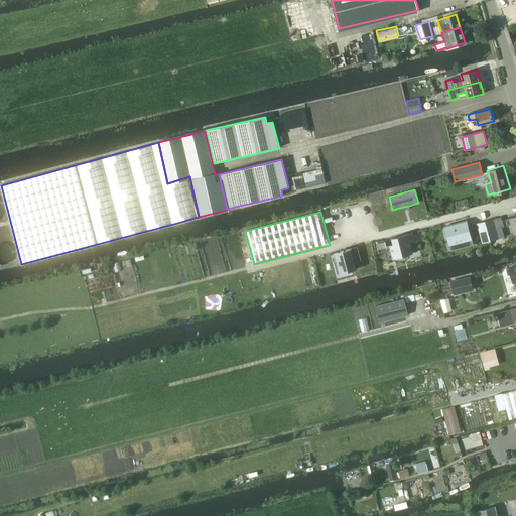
[(510,218),(502,220),(504,227),(512,224),(514,234),(515,233),(515,215),(510,218)]
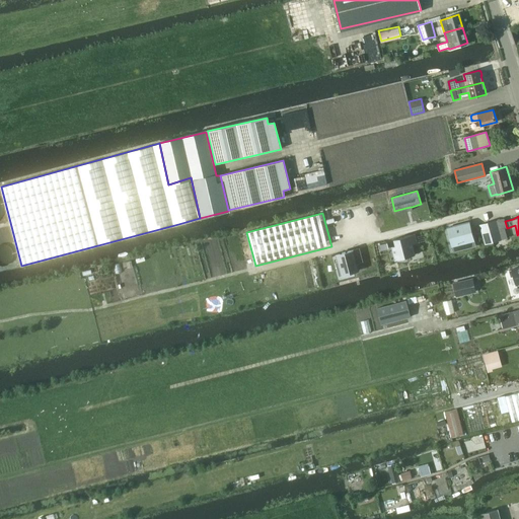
[(496,220),(479,225),(486,244),(502,240),(496,220)]
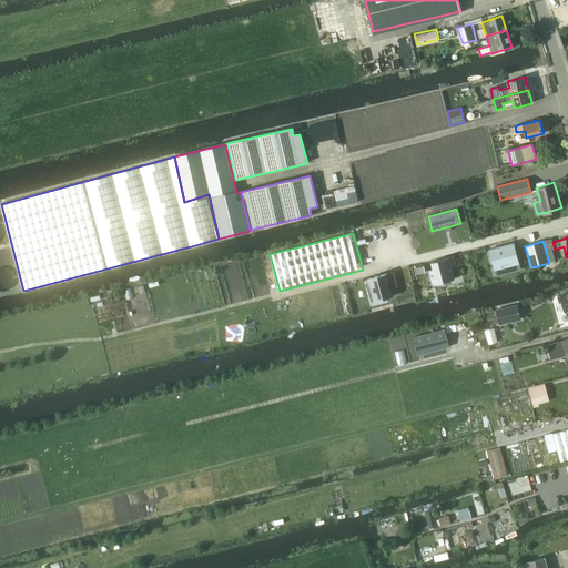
[(514,243),(489,250),(495,270),(519,263),(514,243)]
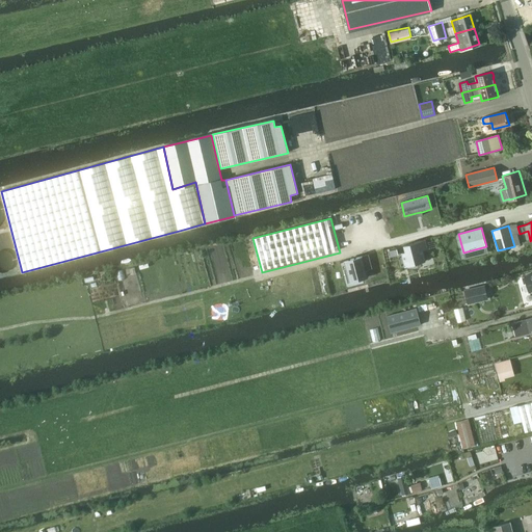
[(405,251),(401,253),(405,267),(426,262),(423,250),(428,249),(426,240),(403,245),(405,251)]
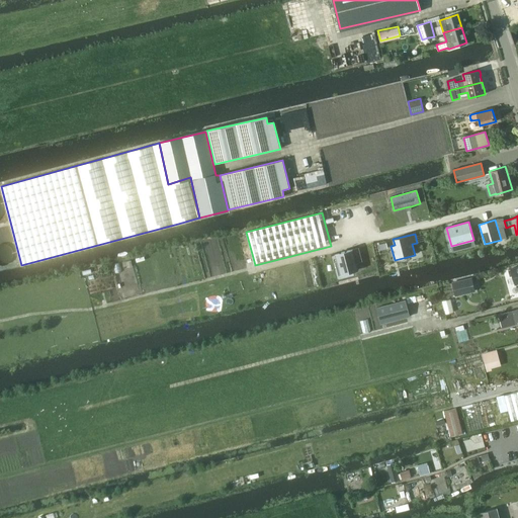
[(353,250),(337,254),(339,264),(342,264),(345,274),(358,270),(356,263),(362,261),(359,250),(353,251),(353,250)]
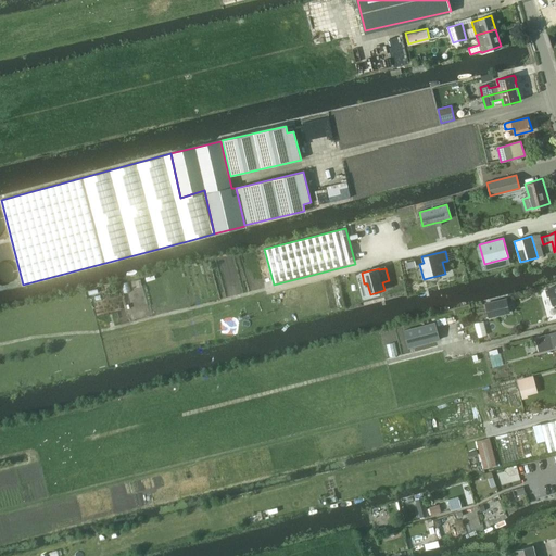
[(555,287),(548,290),(545,291),(546,298),(550,297),(553,306),(555,305),(555,287)]
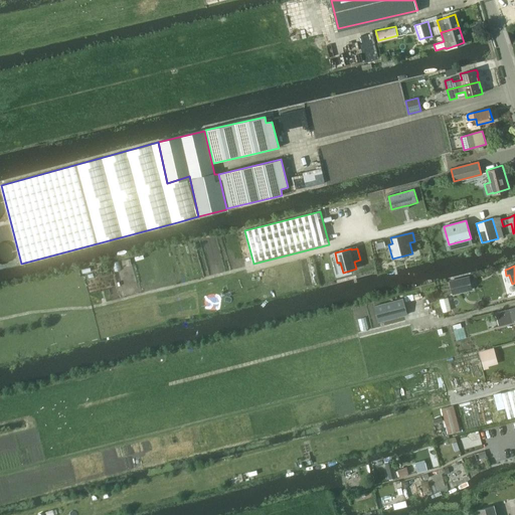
[(450,281),(453,295),(473,291),(469,277),(450,281)]
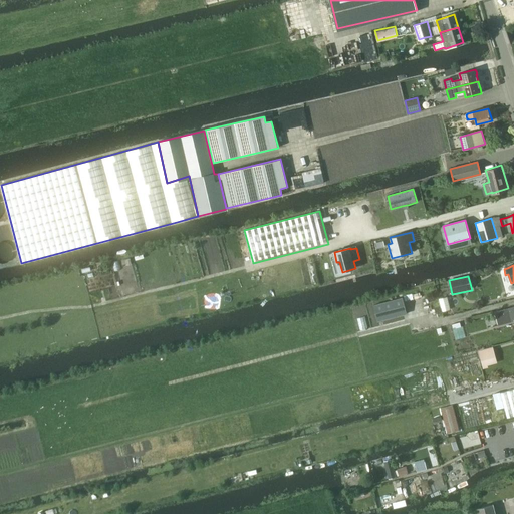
[(403,298),(373,306),(377,321),(407,314),(403,298)]
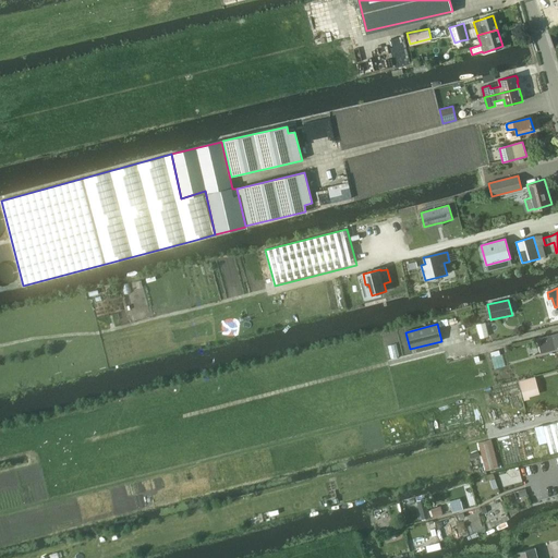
[(557,334),(537,340),(541,352),(542,354),(557,349),(557,347),(557,334)]
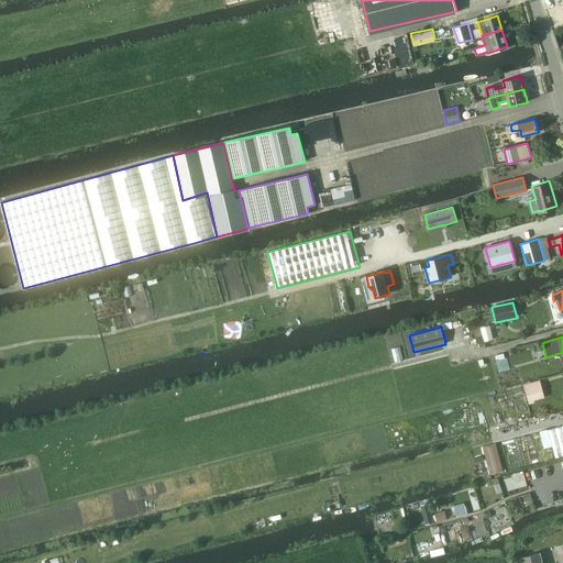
[(504,354),(495,356),(499,372),(509,370),(507,357),(505,359),(504,354)]
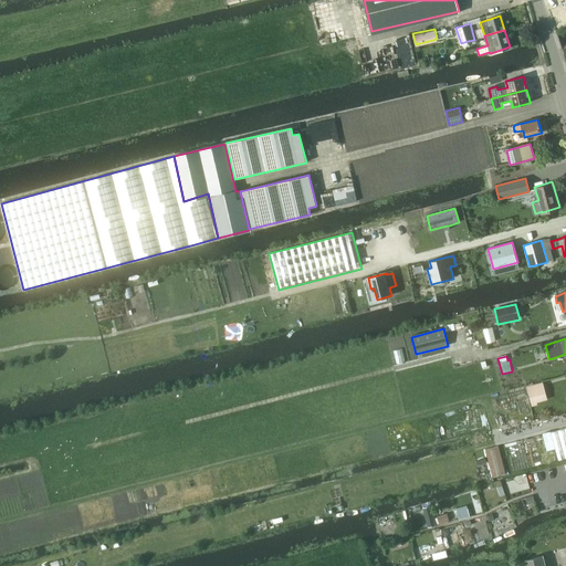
[(543,381),(526,386),(530,397),(546,392),(543,381)]
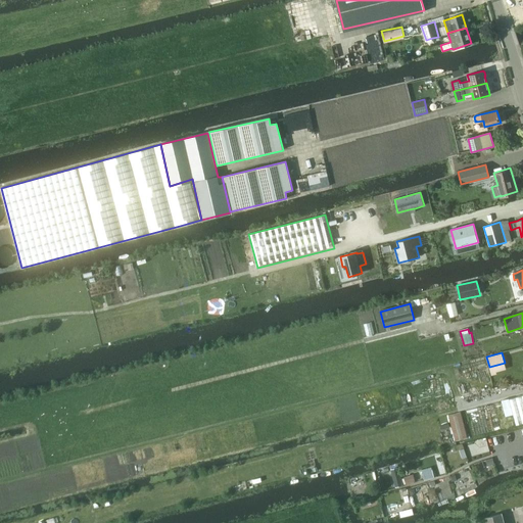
[(522,423),(522,395),(509,399),(516,425),(522,423)]
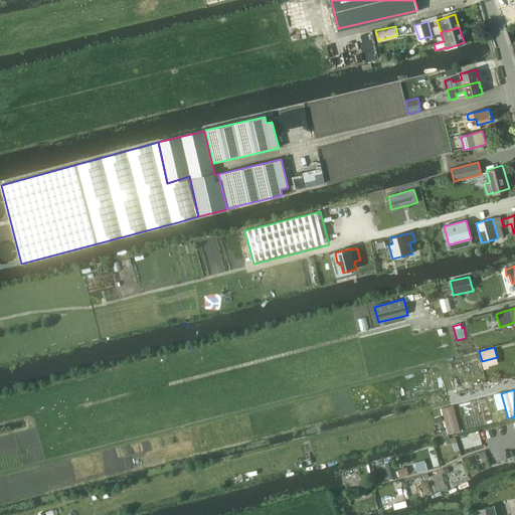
[(442,409),(448,435),(460,432),(453,406),(442,409)]
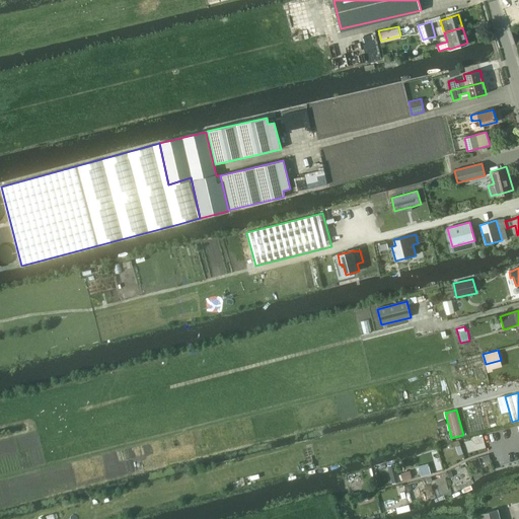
[(395,463),(389,465),(392,477),(393,483),(400,482),(398,476),(395,463)]
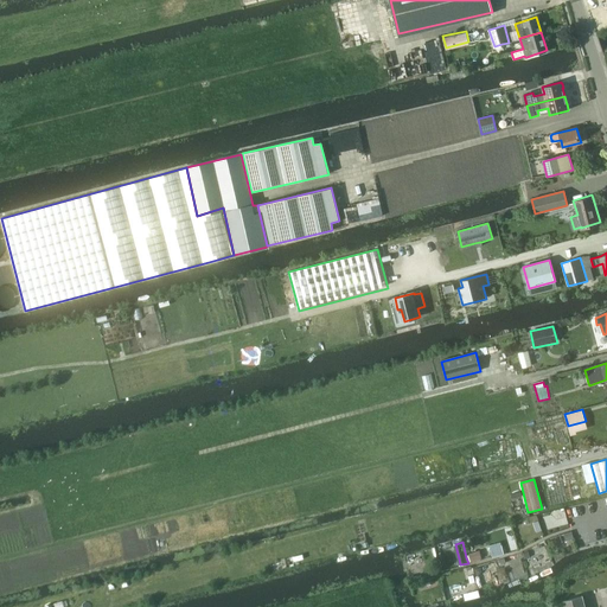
[(500,543),(490,545),(493,557),(504,555),(500,543)]
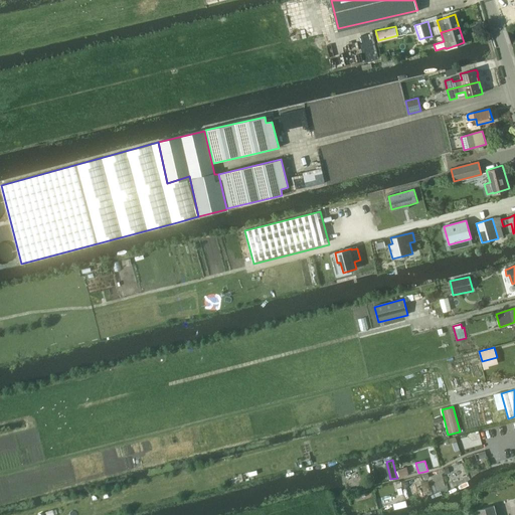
[(406,467),(397,470),(399,477),(408,474),(406,467)]
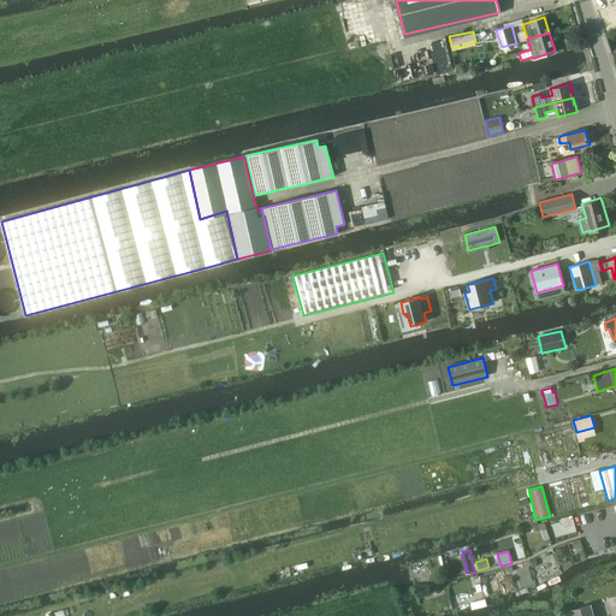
[(439,575),(433,576),(434,582),(449,580),(446,568),(438,569),(439,575)]
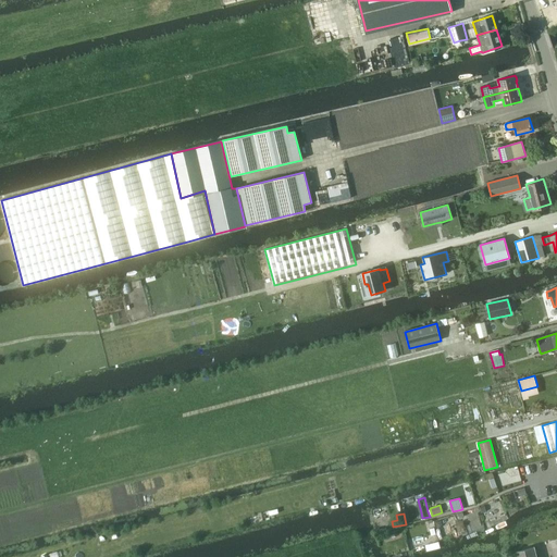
[(536,556),(534,547),(516,552),(517,556),(536,556)]
